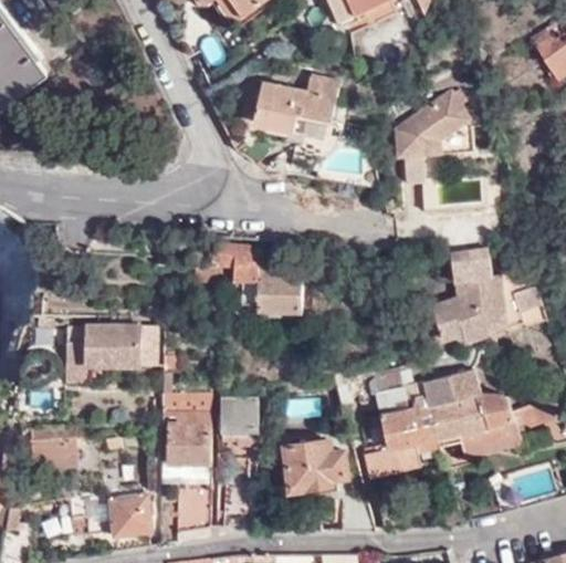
[(220,0),(236,23),(268,0),(220,0)]
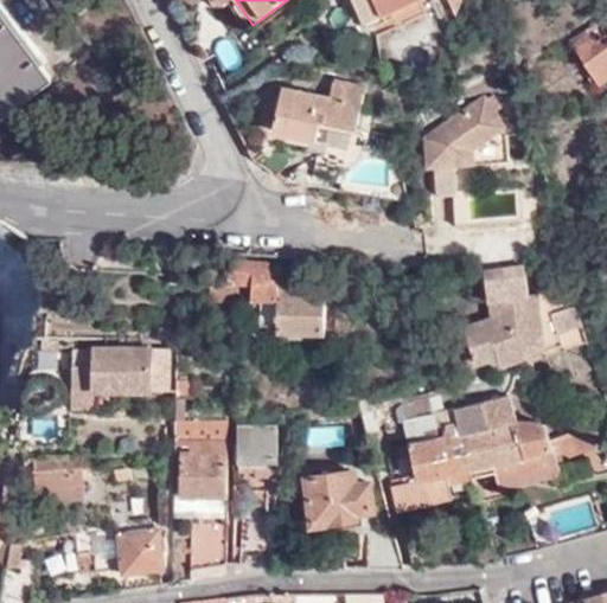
[(353,0),(364,26),(383,18),(375,0),(353,0)]
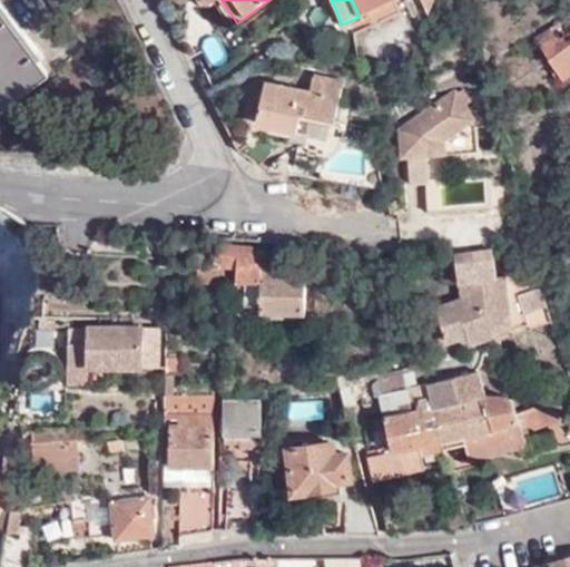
[(352,0),(360,17),(394,1),(392,0),(352,0)]
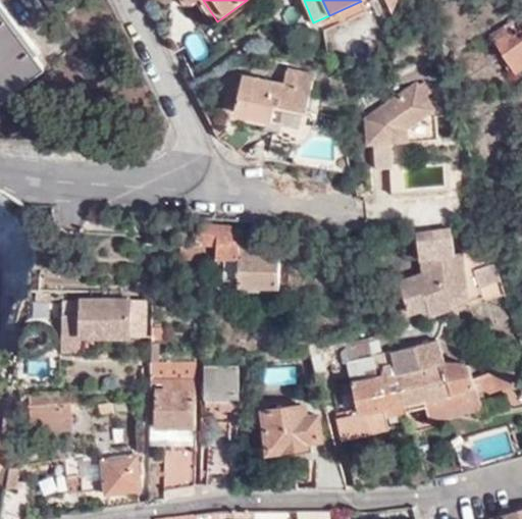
[(384,0),(392,13),(398,0),(384,0)]
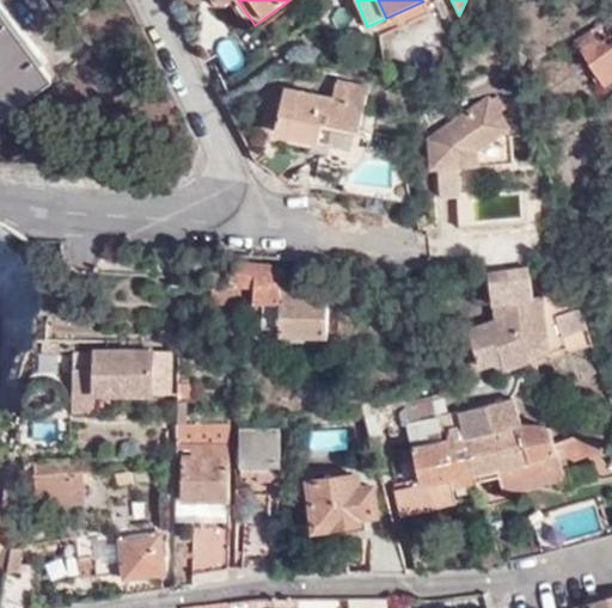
[(37,65),(43,60),(0,1),(0,109),(4,114),(48,80),(37,65)]
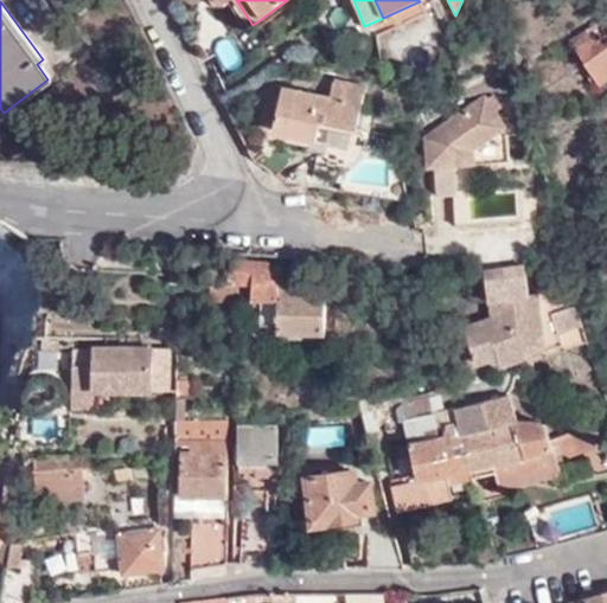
[(193,36),(205,61),(237,45),(227,19),(193,36)]
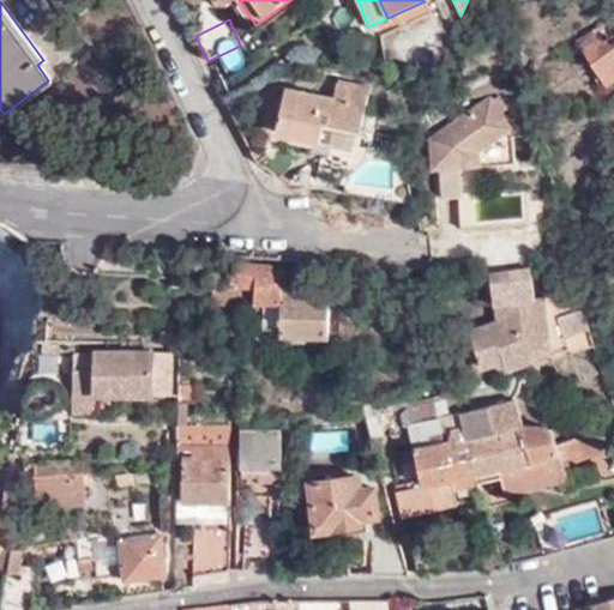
[(613,19),(577,46),(605,84),(613,78),(613,19)]
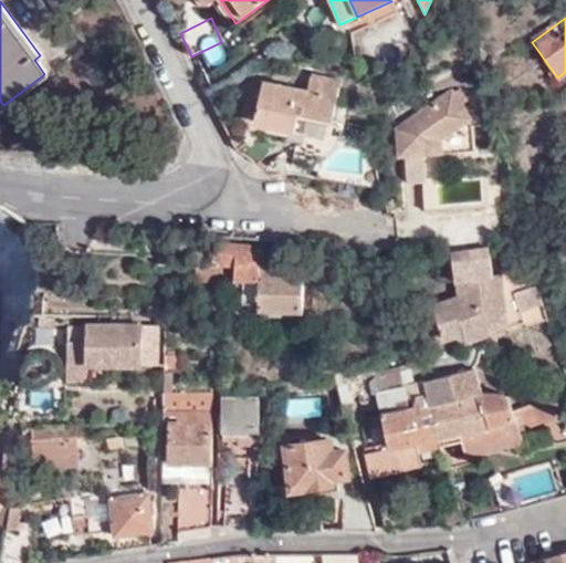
[(300,117),(332,123),(341,85),(312,79),(307,96),(264,87),(255,126),(295,134),(296,131),(300,117)]
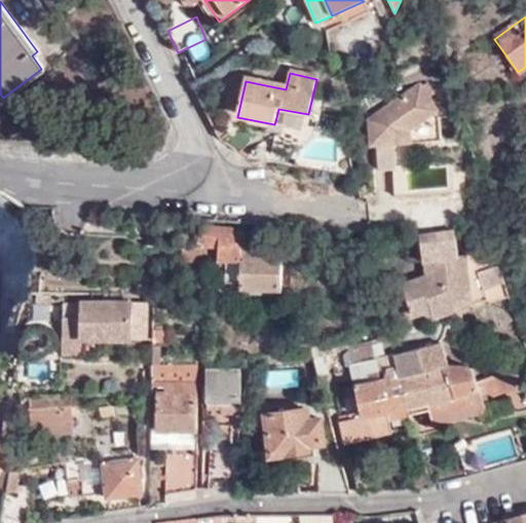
[(428,81),(422,85),(429,97),(436,94),(428,81)]
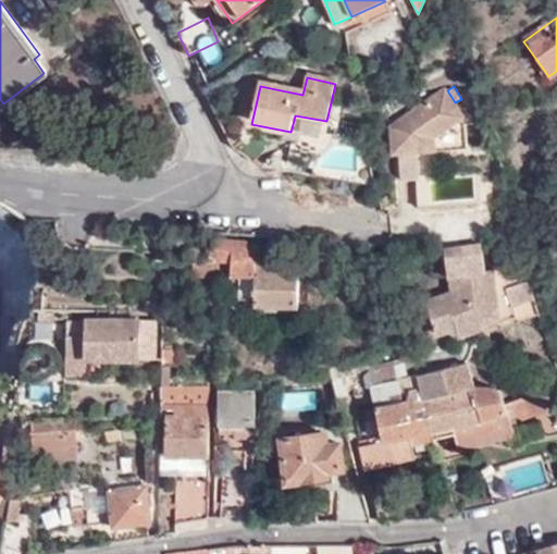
[(455,102),(447,90),(444,87),(392,122),(394,151),(468,147),(463,117),(455,102)]
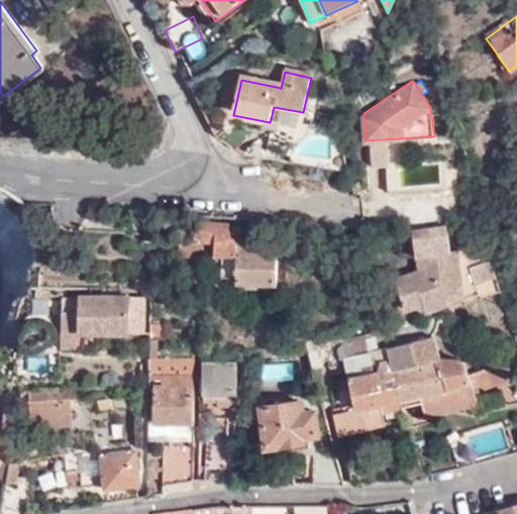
[(300,124),(303,112),(274,107),(271,119),(300,124)]
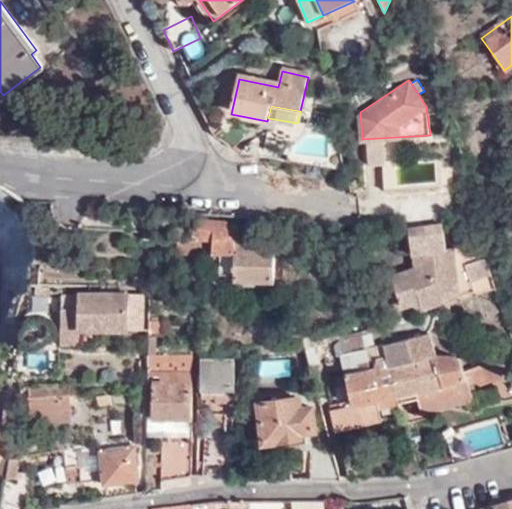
[(262,247),(238,246),(238,225),(199,222),(199,239),(185,238),(184,253),(209,256),(213,253),(223,253),(222,275),(235,275),(236,281),(276,283),(277,244),(262,244),(262,247)]
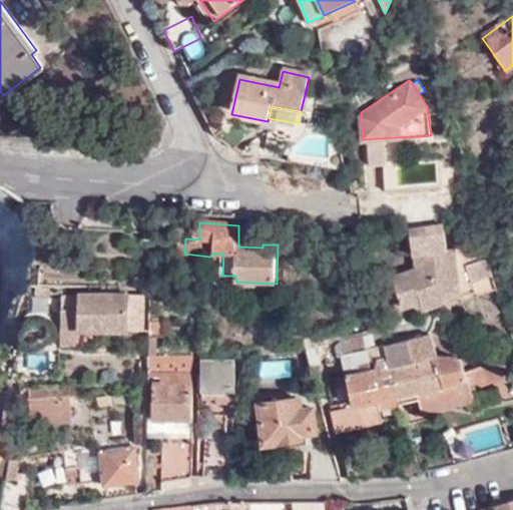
[(426,251),(445,248),(441,222),(423,225),(426,251)]
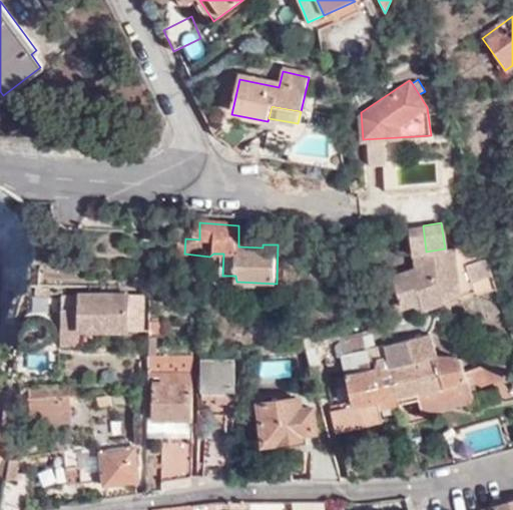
[(421,252),(426,251),(423,225),(407,226),(410,255),(412,253),(421,252)]
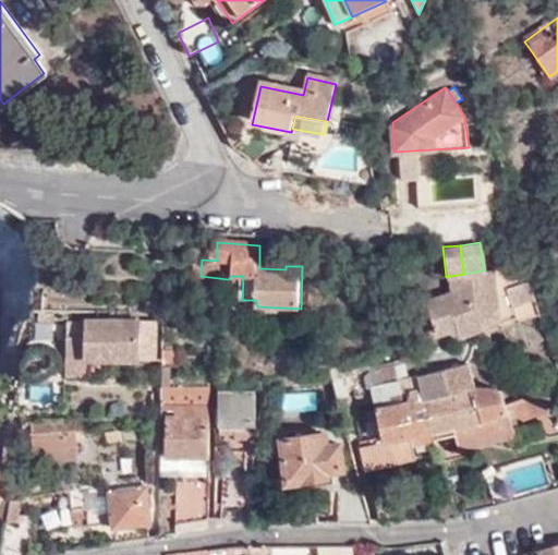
[(529,286),(525,281),(495,290),(492,270),(484,270),(463,274),(458,275),(459,299),(427,309),(435,334),(456,328),(459,336),(514,317),(512,308),(533,301),(529,286)]
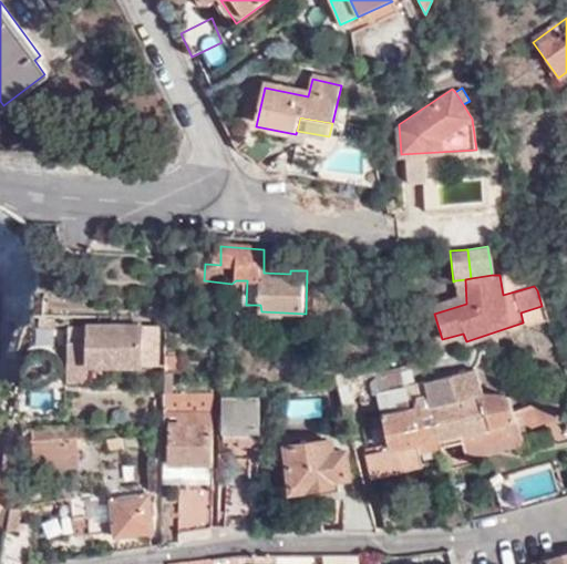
[(432,305),(434,314),(466,304),(465,279),(455,280),(457,297),(432,305)]
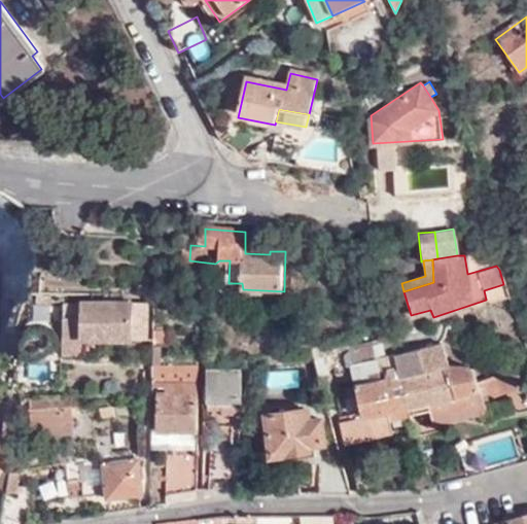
[(144,307),(79,305),(77,320),(61,319),(60,356),(81,356),(81,341),(145,342),(144,307)]
